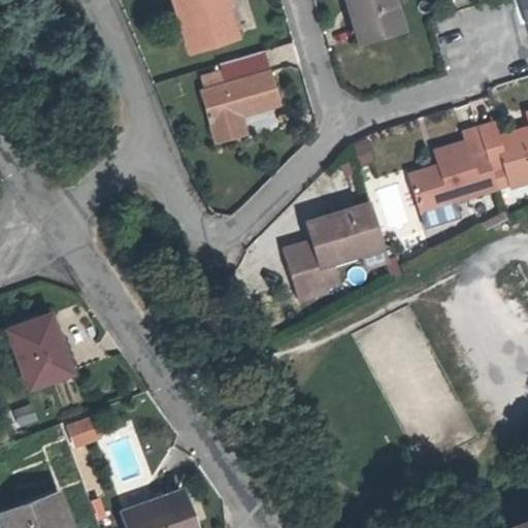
[(236,36),(225,1),(220,3),(219,0),(173,0),(190,51),(236,36)]
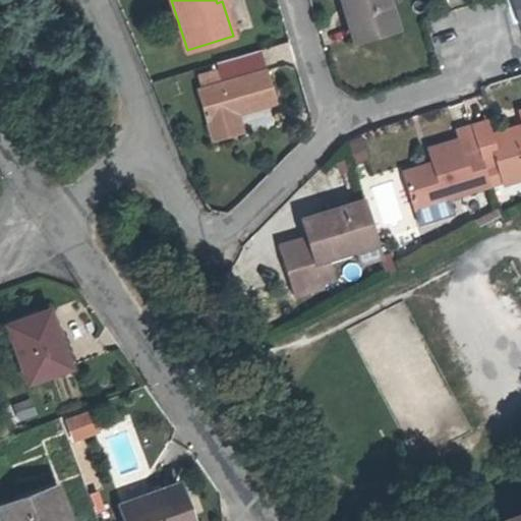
[(396,29),(387,0),(342,0),(343,1),(346,0),(350,0),(354,13),(347,15),(355,41),(396,29)]
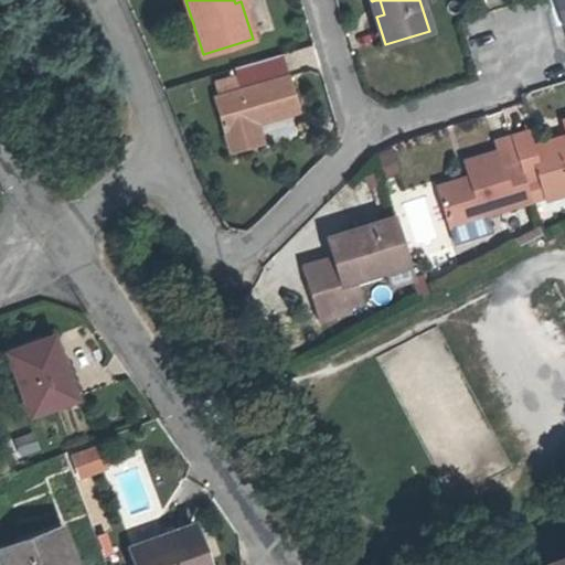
[(384,14),(380,0),(375,0),(372,1),(376,17),(384,14)]
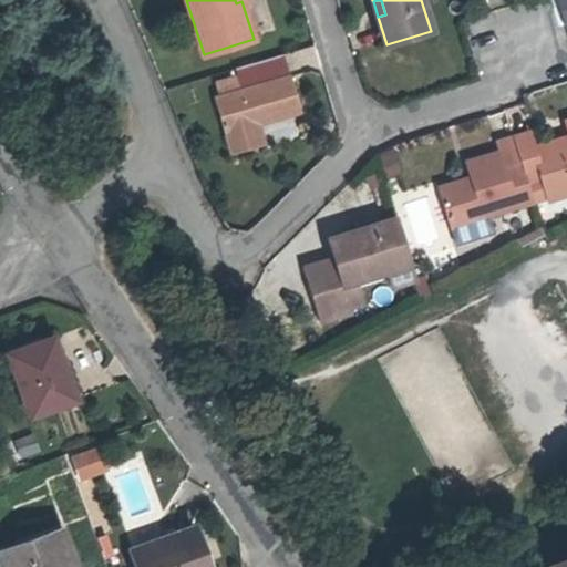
[(300,111),(284,54),(236,69),(237,74),(241,89),(219,95),(215,96),(232,153),(265,143),(259,123),(300,111)]
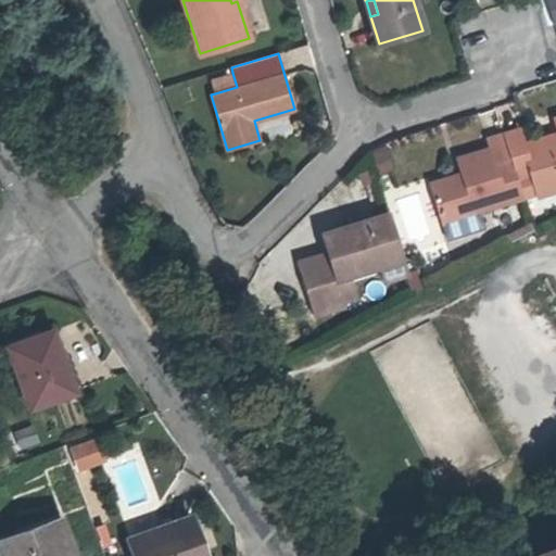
[(237,87),(232,73),(212,79),(215,93),(237,87)]
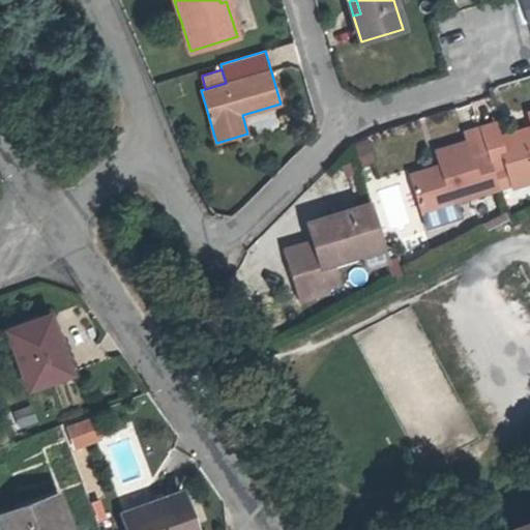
[(529,174),(529,112),(529,113),(529,117),(529,127),(498,138),(494,123),(478,127),(498,188),(511,184),(510,180),(529,174)]
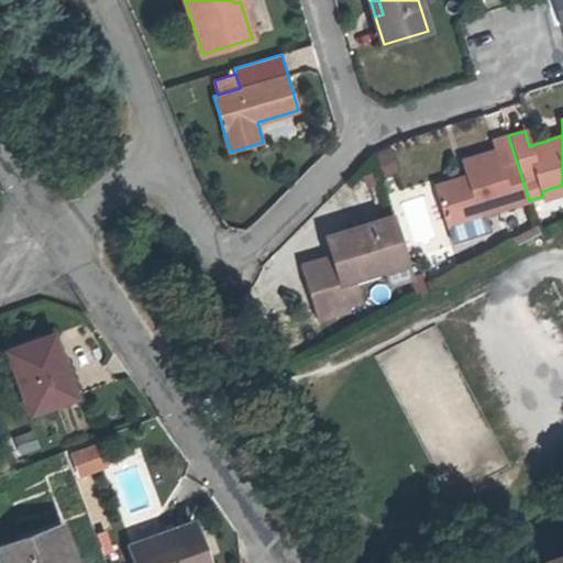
[(529,200),(508,135),(492,141),(495,151),(462,161),(466,176),(434,186),(448,225),(450,224),(486,213),(529,200)]
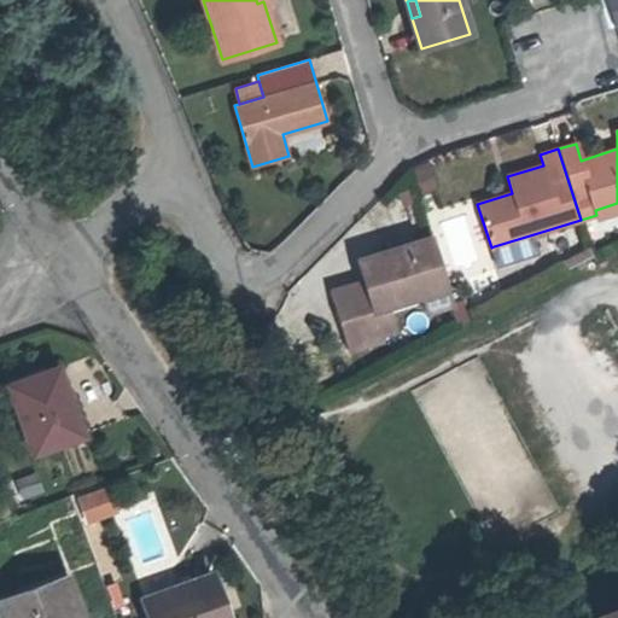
[(598,219),(617,211),(617,203),(595,210),(596,215),(598,219)]
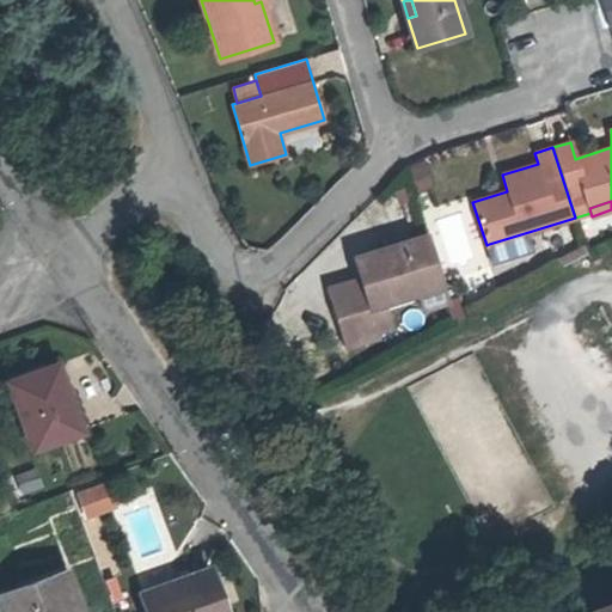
[(494,263),(534,250),(528,232),(489,244),(494,263)]
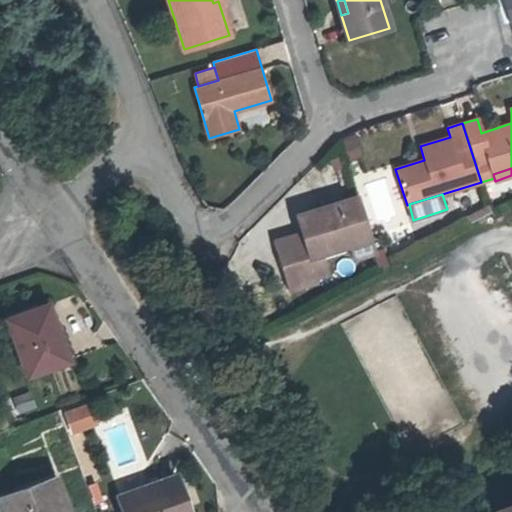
[(373,251),(357,198),(336,204),(338,211),(325,215),(322,208),(297,216),(302,232),(273,241),(288,289),(317,280),(317,278),(310,257),(320,254),(350,245),(354,257),(373,251)]
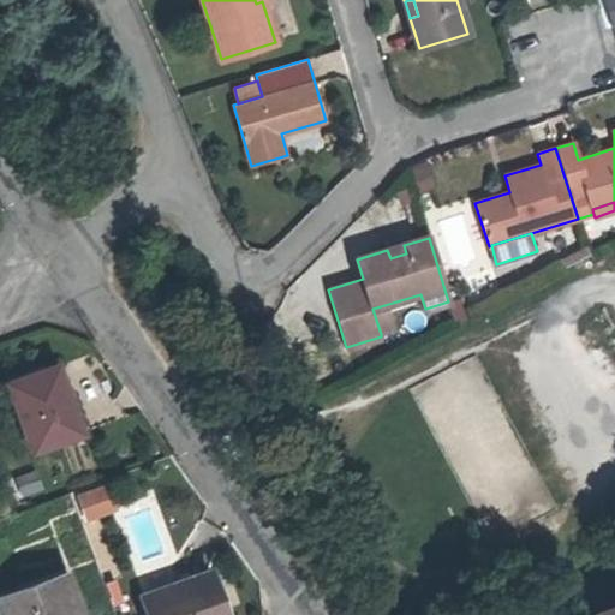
[(406,254),(404,245),(387,250),(390,258),(406,254)]
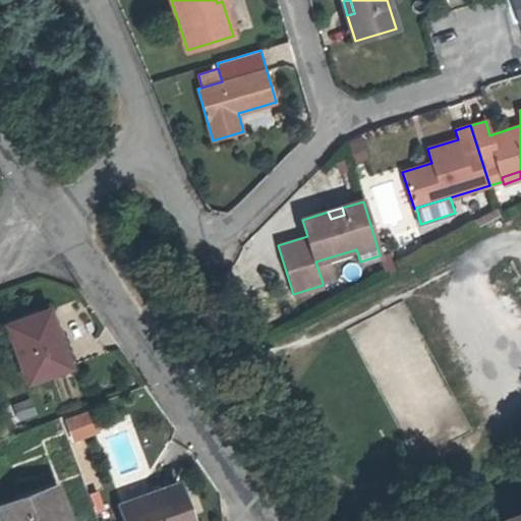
[(395,270),(390,252),(380,255),(386,275),(395,270)]
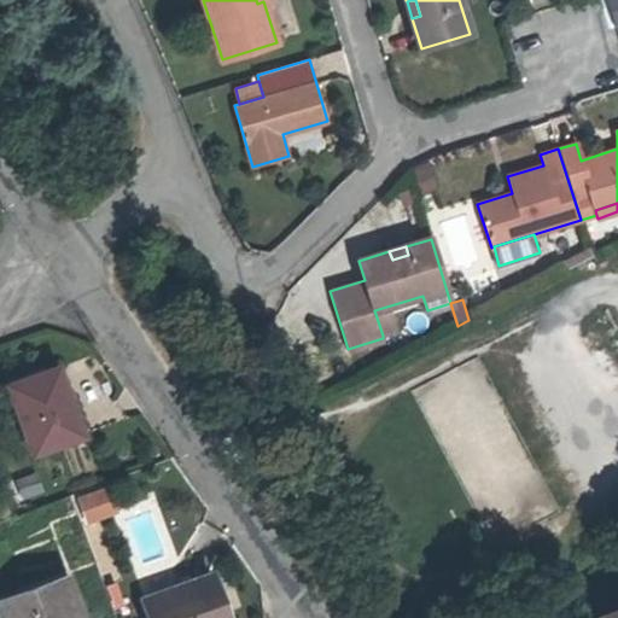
[(395,332),(386,307),(374,310),(383,336),(395,332)]
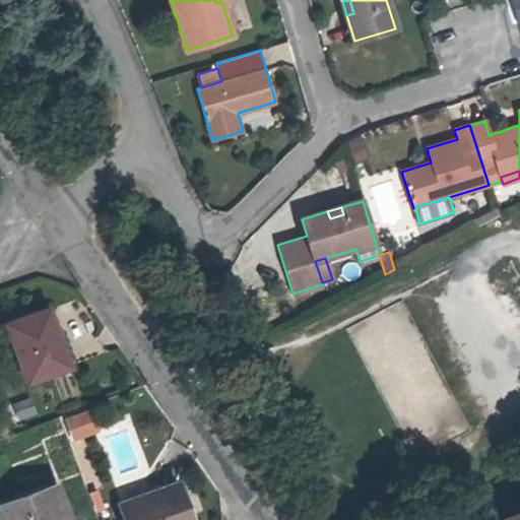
[(56,328),(50,310),(45,312),(52,330),(56,328)]
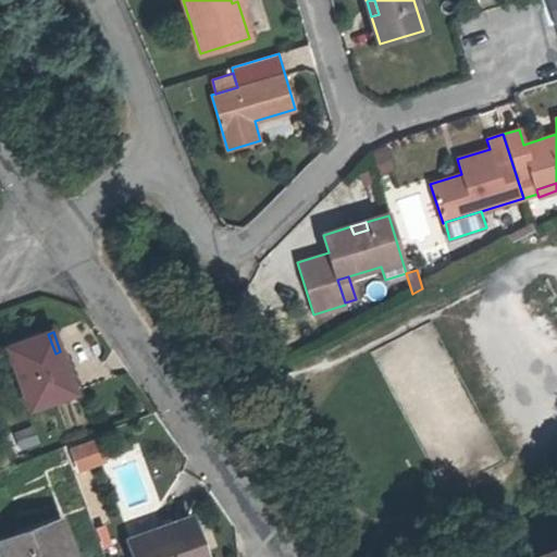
[(75,393),(60,351),(56,354),(48,334),(10,347),(32,408),(75,393)]
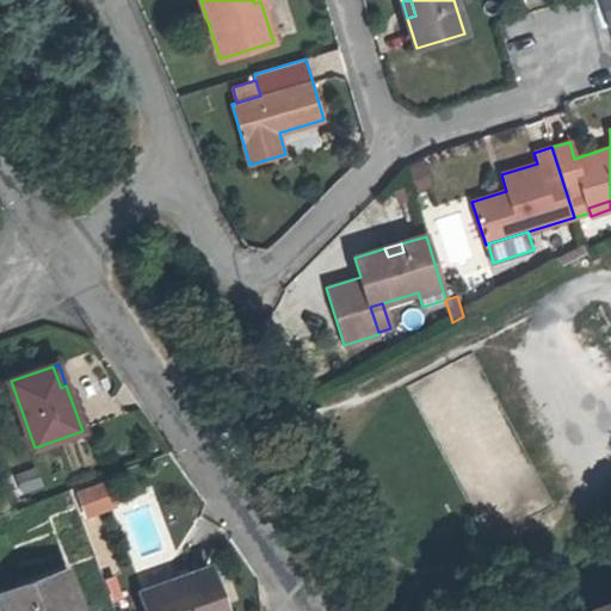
[(39,486),(34,469),(17,475),(23,492),(39,486)]
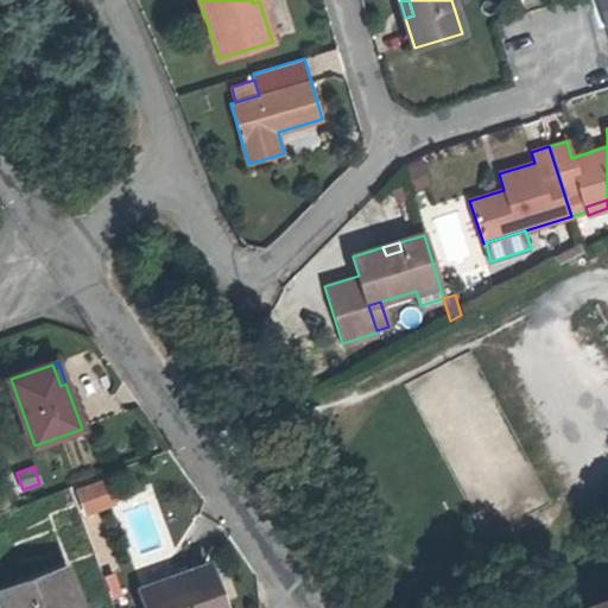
[(81,515),(114,506),(107,477),(74,486),(81,515)]
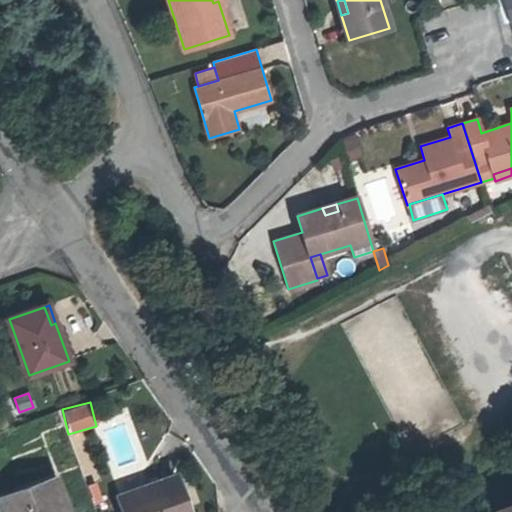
[(69,511),(56,477),(0,498),(0,506),(2,511),(69,511)]
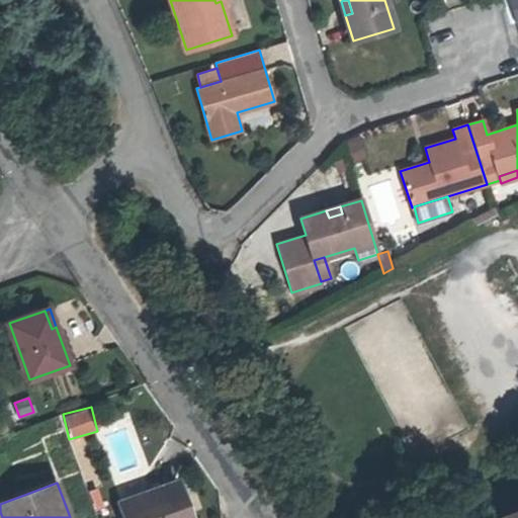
[(190,517),(179,485),(162,491),(161,488),(120,502),(125,517),(190,517)]
